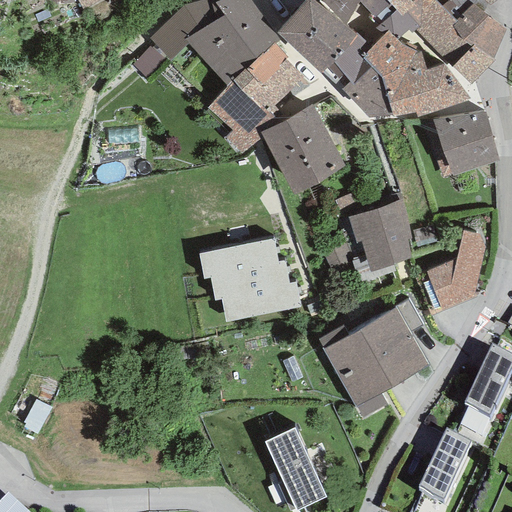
[(99,0),(77,0),(83,9),(99,0)]
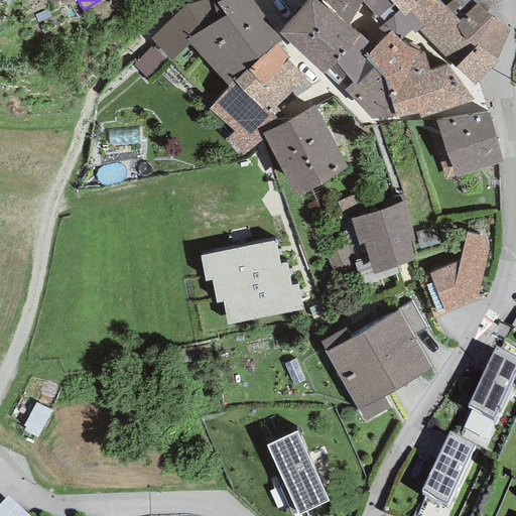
[(205,0),(183,6),(150,38),(171,60),(189,44),(185,40),(205,28),(215,22),(207,0),(205,0)]
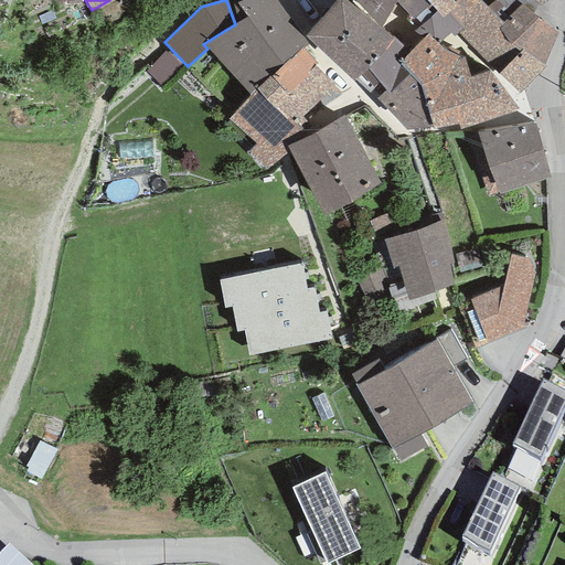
[(289,18),(276,0),(242,0),(236,3),(247,17),(281,65),(302,48),(308,43),(287,22),(289,18)]
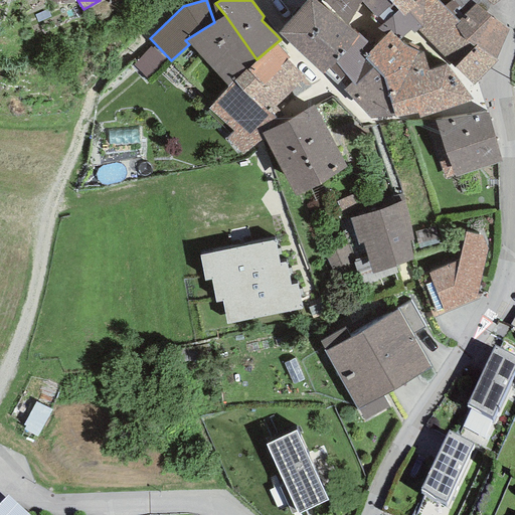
[(333,14),(314,0),(306,0),(279,33),(323,75),(335,61),(358,36),(356,34),(333,14)]
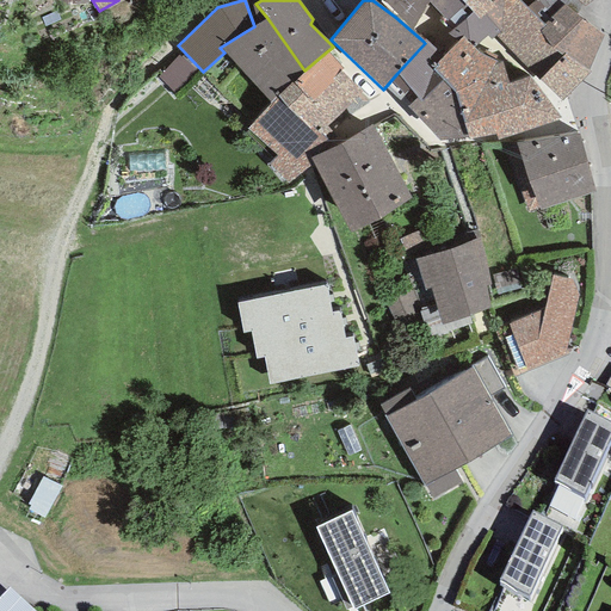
[(384,0),(384,1),(412,29),(429,2),(430,0),(384,0)]
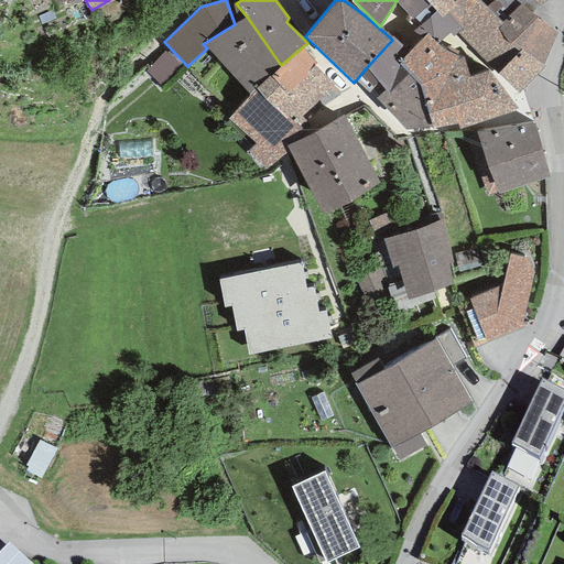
[(430,4),(425,0),(397,0),(396,2),(412,20),(430,4)]
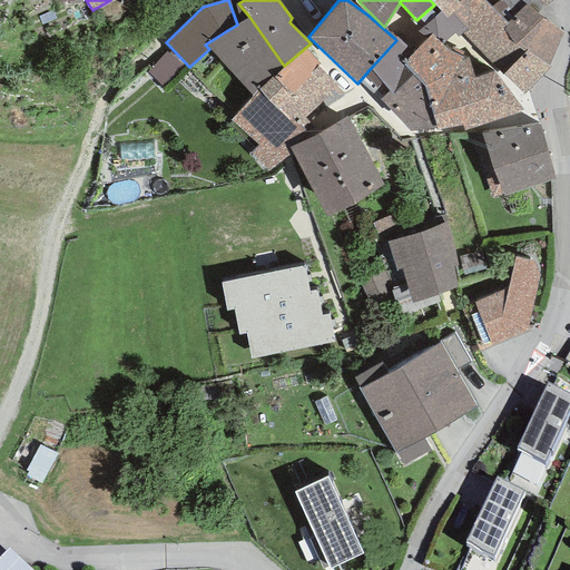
[(430,0),(434,5),(440,11),(446,19),(451,13),(457,19),(479,0),(430,0)]
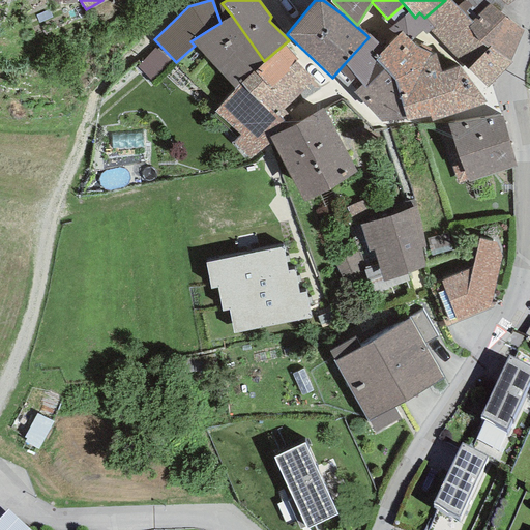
[(523,30),(488,4),(472,21),(450,0),(445,0),(424,18),(434,28),(430,31),(446,48),(488,87),(510,62),(523,30)]
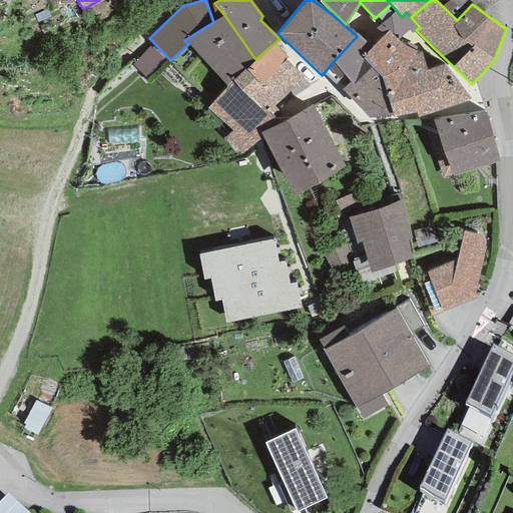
[(396,10),(376,28),(383,33),(388,29),(395,35),(401,37),(409,30),(412,33),(416,30),(420,27),(411,17),(406,12),(402,17),(396,10)]
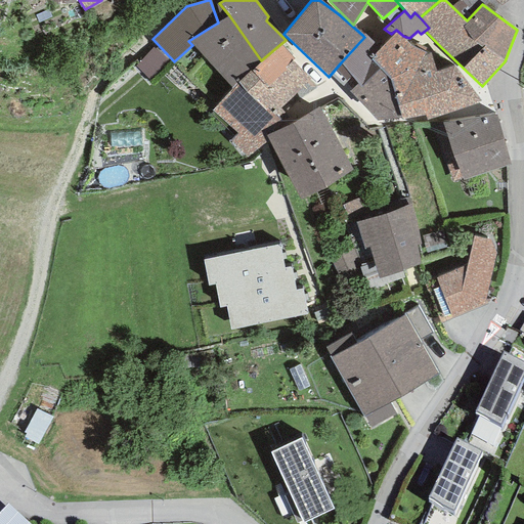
[(251,71),(261,60),(229,15),(218,23),(208,29),(251,71)]
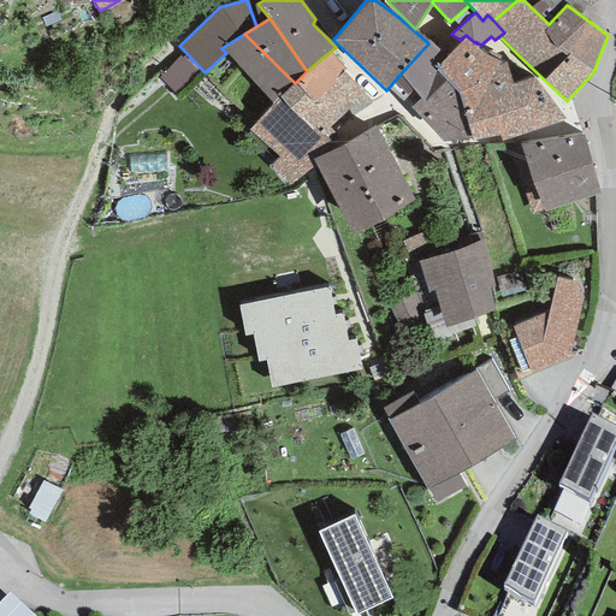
[(280,98),(295,83),(244,34),(221,48),(226,53),(272,105),(280,98)]
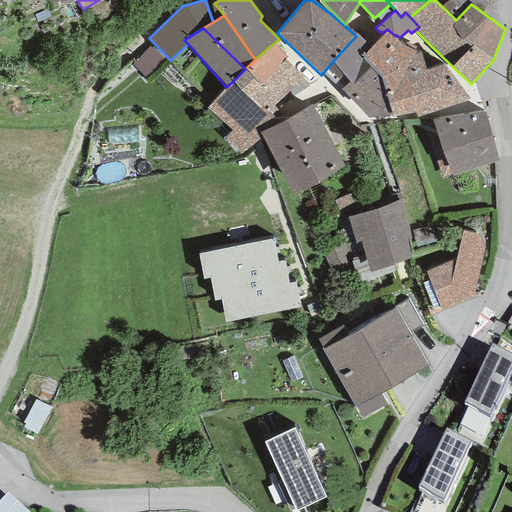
[(370,68),(381,78),(422,58),(420,52),(415,50),(416,47),(405,43),(404,46),(401,44),(388,31),(371,48),(361,58),(370,68)]
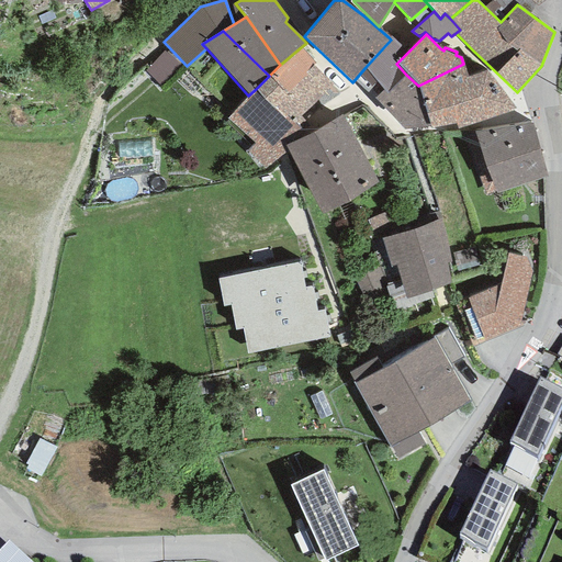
[(390,36),(389,37),(391,40),(366,67),(382,91),(385,94),(406,75),(396,64),(407,53),(390,36)]
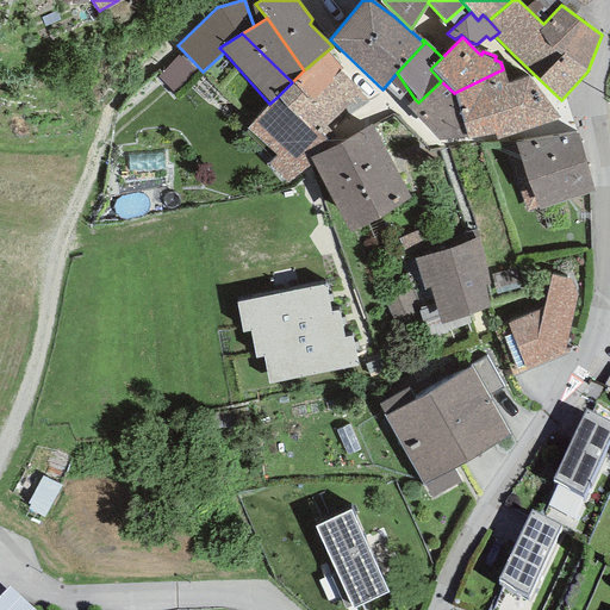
[(342,69),(327,51),(304,70),(292,82),(278,97),(269,104),(247,129),(275,157),(266,165),(284,185),(307,166),(303,153),(327,141),(323,138),(367,103),(340,72),(342,69)]
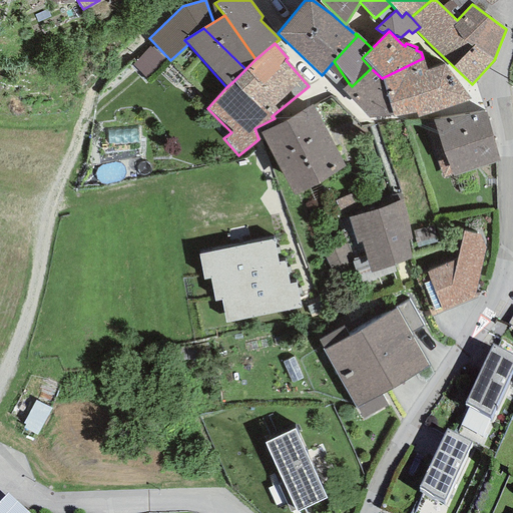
[(426,71),(423,58),(382,78),(392,115),(393,118),(417,113),(418,117),(471,99),(444,64),(426,71)]
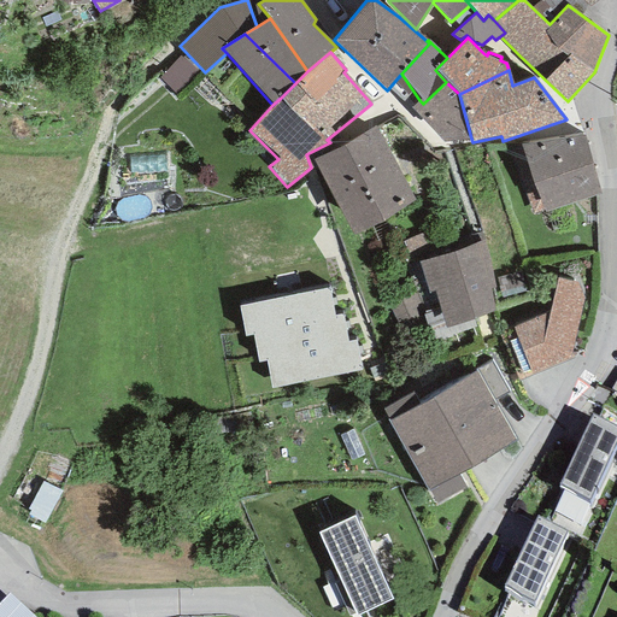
[(459,94),(446,82),(423,104),(419,100),(410,107),(444,142),(471,139),(459,94)]
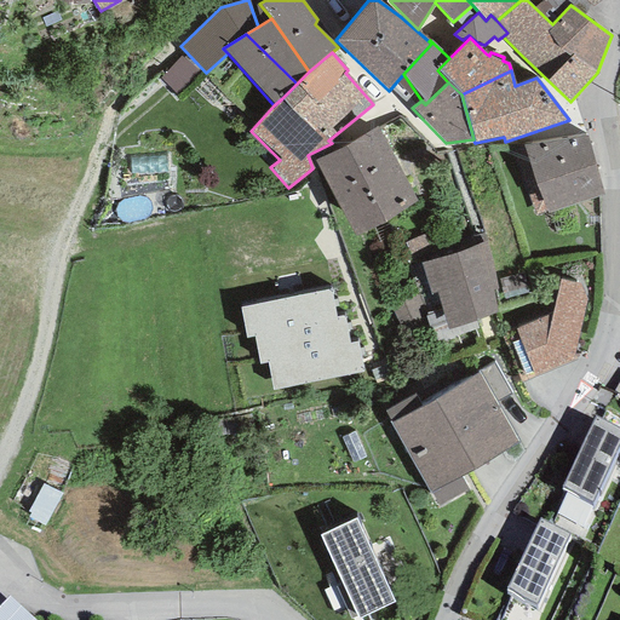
[(378,126),(315,161),(356,239),(420,204),(378,126)]
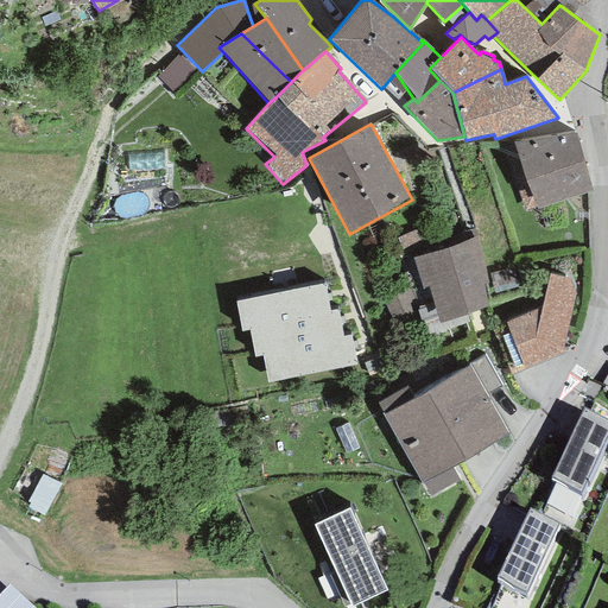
[(576,132),(513,144),(537,209),(591,191),(576,132)]
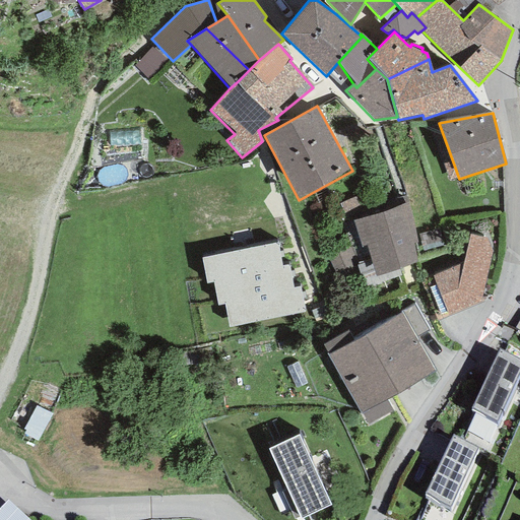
[(408,202),(352,220),(362,247),(366,247),(376,276),(417,263),(413,244),(417,243),(408,202)]
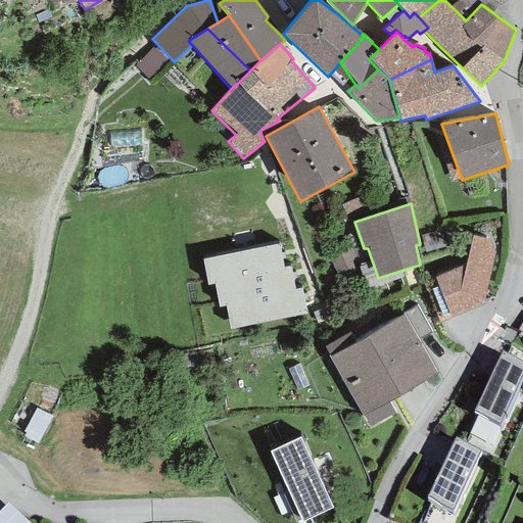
[(435,278),(450,317),(483,303),(495,253),(489,240),(473,236),(466,266),(435,278)]
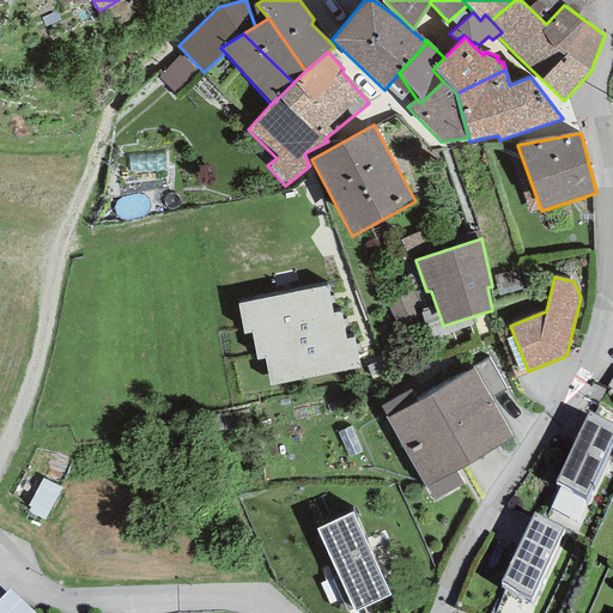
[(327,286),(237,304),(243,334),(250,332),(250,329),(332,314),(327,286)]
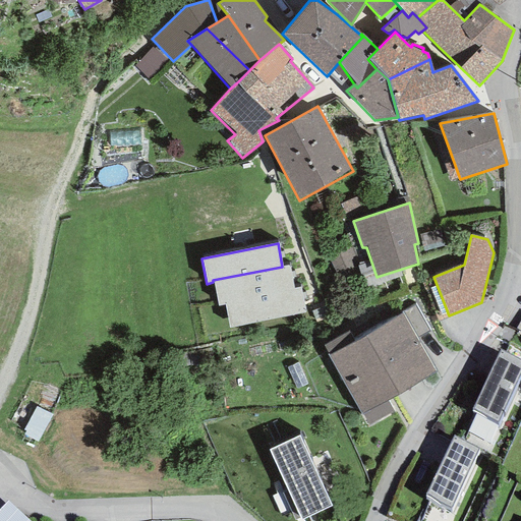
[(289,265),(282,267),(213,280),(213,282),(218,306),(225,305),(224,300),(293,288),(289,265)]
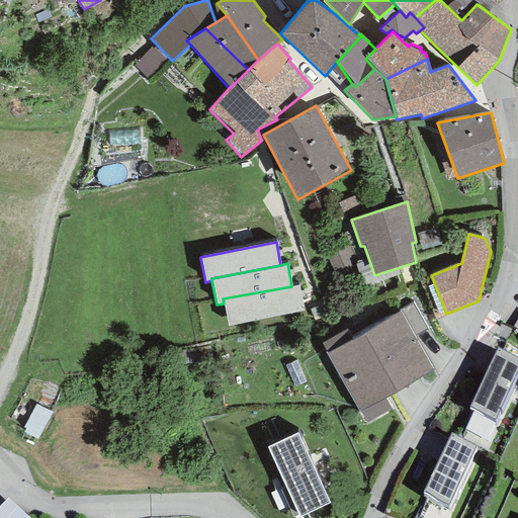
[(298,285),(291,286),(223,298),(224,304),(228,327),(303,312),(298,285)]
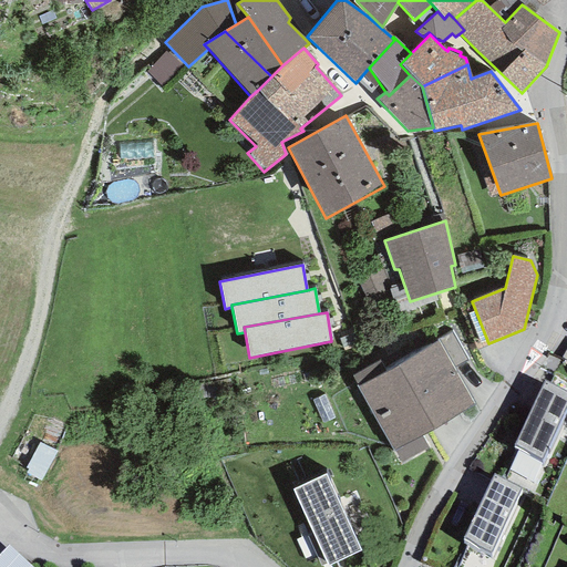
[(439,342),(453,368),(467,360),(452,333),(437,341),(439,342)]
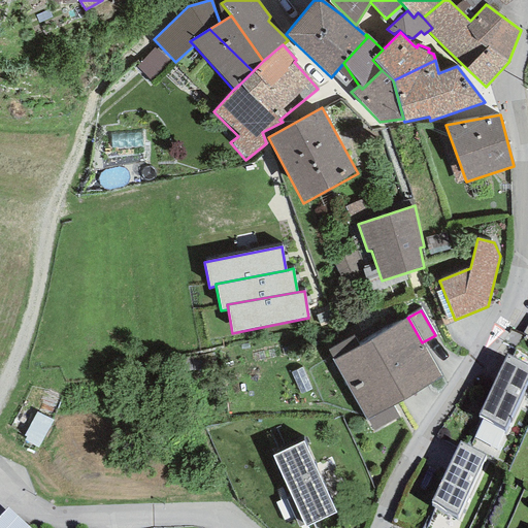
[(373,431),(398,417),(392,406),(442,376),(422,342),(408,319),(359,345),(333,360),(373,431)]
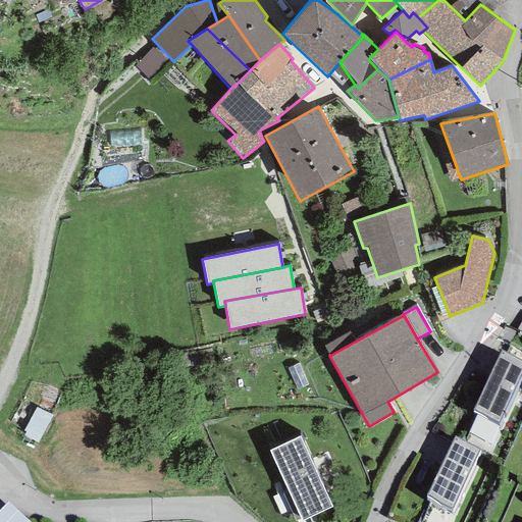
[(329,356),(355,342),(349,332),(323,347),(329,356)]
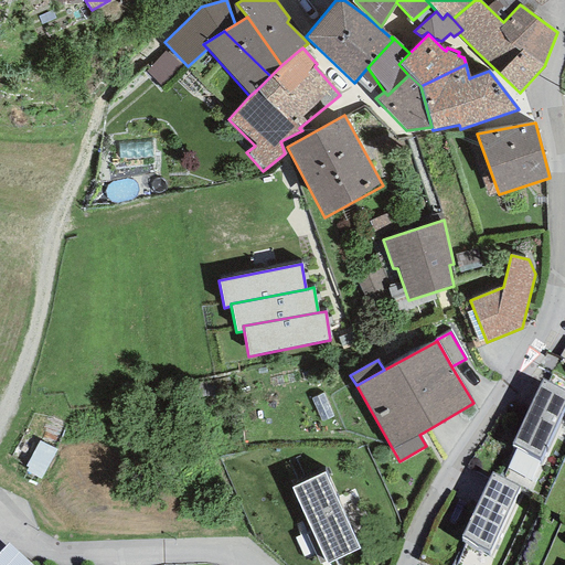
[(564,406),(564,391),(543,381),(511,445),(540,458),(564,406)]
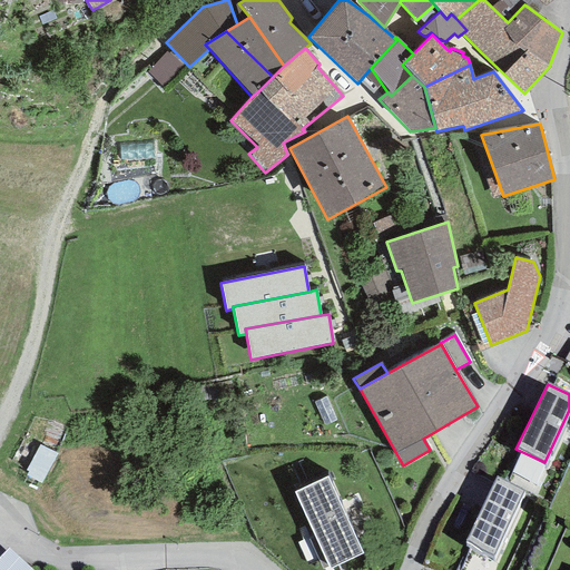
[(41,440),(23,431),(5,465),(39,484),(68,429),(51,421),(41,440)]
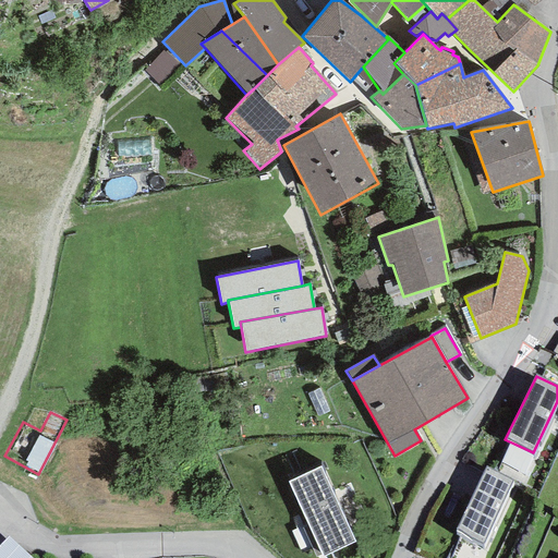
[(320,466),(288,482),(308,525),(322,555),(322,557),(355,542),(320,466)]
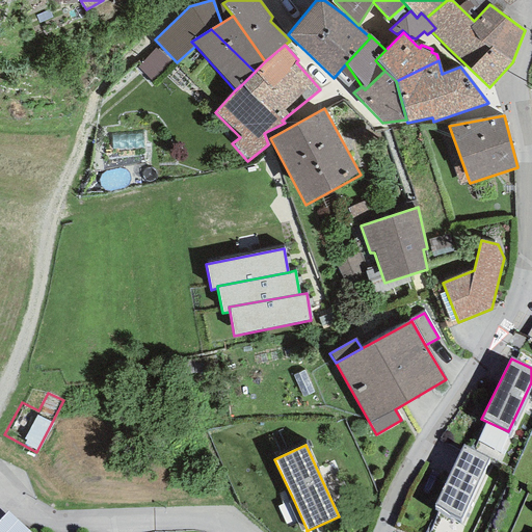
[(488,458),(462,445),(434,506),(459,521),(488,458)]
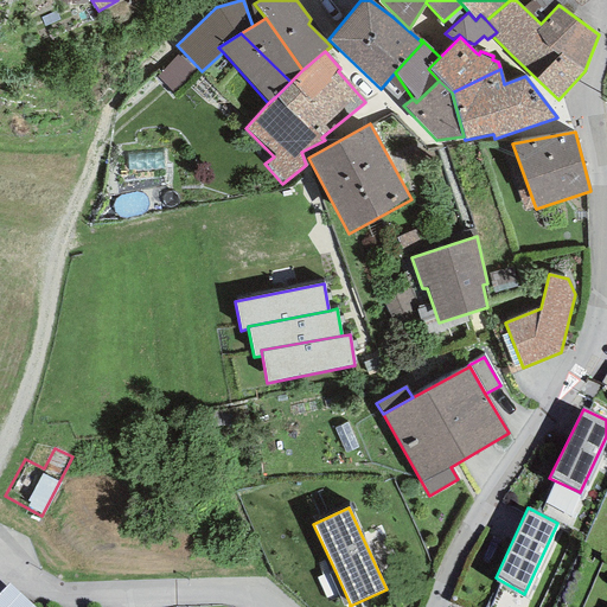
[(336,572),(328,575),(343,606),(350,604),(336,572)]
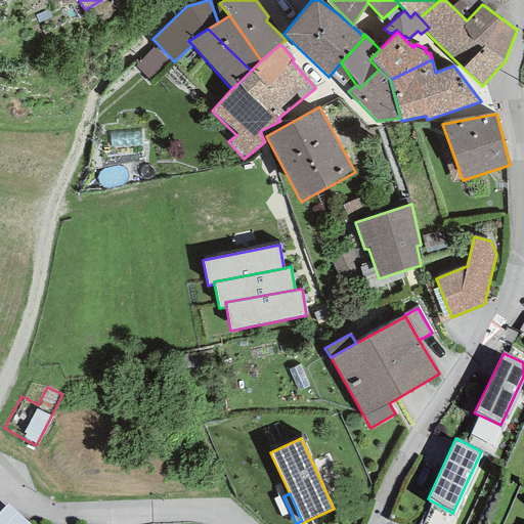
[(28,523),(7,506),(0,513),(0,523),(28,523)]
